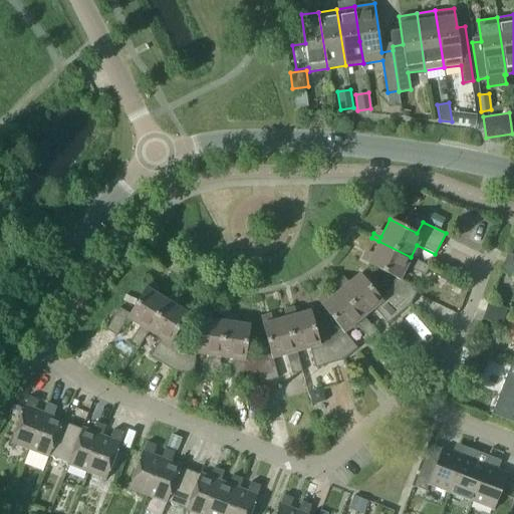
[(429,266),(411,257),(378,241),(371,253),(367,251),(364,255),(362,255),(360,259),(367,263),(366,263),(396,277),(389,289),(409,305),(418,288),(400,279),(406,266),(424,275),(429,266)]
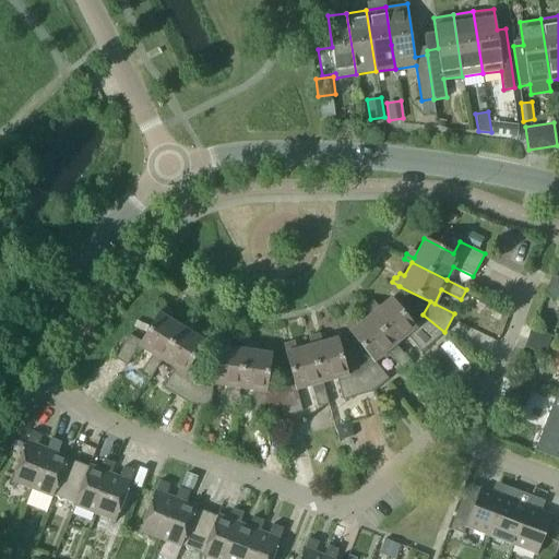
[(558,276),(551,274),(545,294),(558,299),(558,276)]
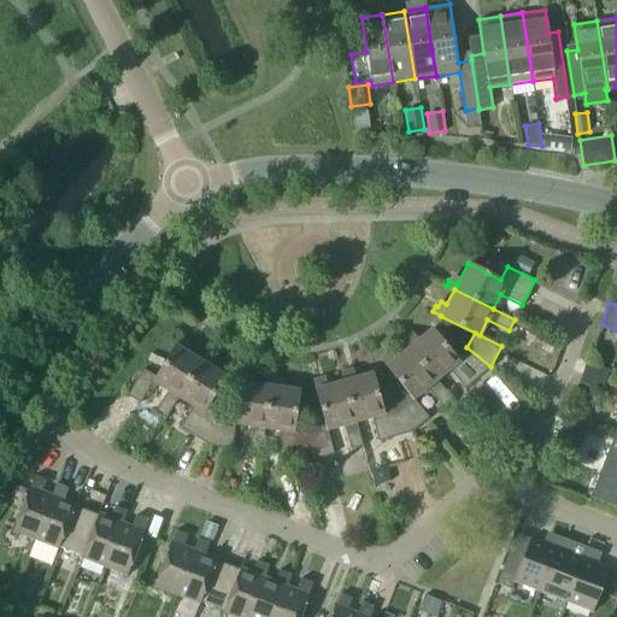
[(401,340),(407,347),(409,346),(435,380),(448,370),(464,388),(491,366),(466,347),(454,357),(430,328),(417,339),(413,334),(409,338),(406,336),(401,340)]
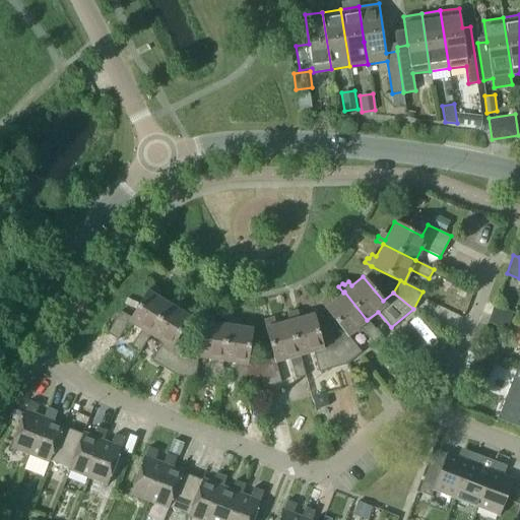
[(169,304),(168,304),(156,297),(158,291),(154,289),(155,287),(151,284),(147,290),(146,290),(130,318),(120,311),(106,332),(117,339),(128,322),(140,330),(130,347),(138,352),(149,335),(169,304)]
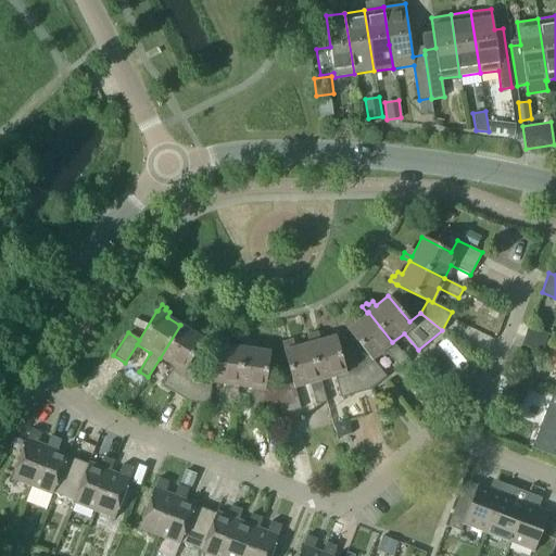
[(357,365),(370,389),(386,377),(371,359),(383,350),(397,366),(406,359),(392,342),(368,312),(367,313),(356,323),(352,317),(348,321),(346,319),(342,323),(346,329),(368,356),(357,365)]
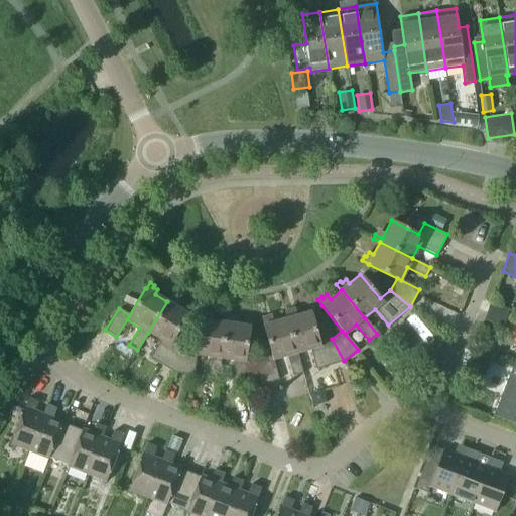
[(170,295),(166,301),(167,301),(148,333),(160,340),(149,357),(174,372),(182,349),(171,342),(188,314),(175,306),(178,302),(173,299),(174,297),(170,295)]
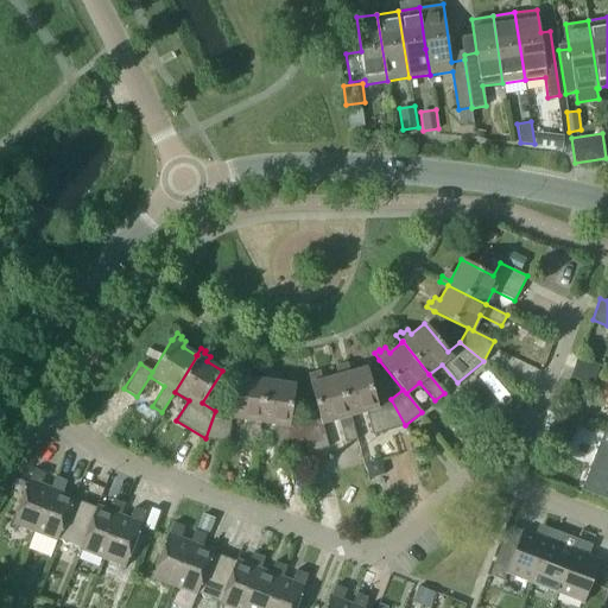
[(600,365),(578,356),(570,378),(591,386),(600,365)]
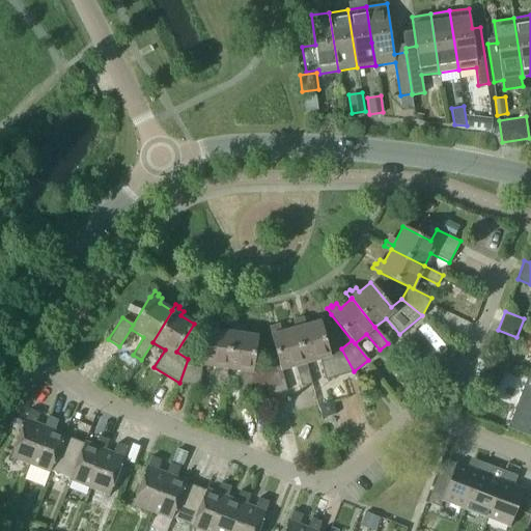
[(292,320),(295,328),(305,363),(319,359),(325,380),(354,371),(341,348),(329,352),(319,320),(305,325),(303,319),(298,320),(298,318),(292,320)]
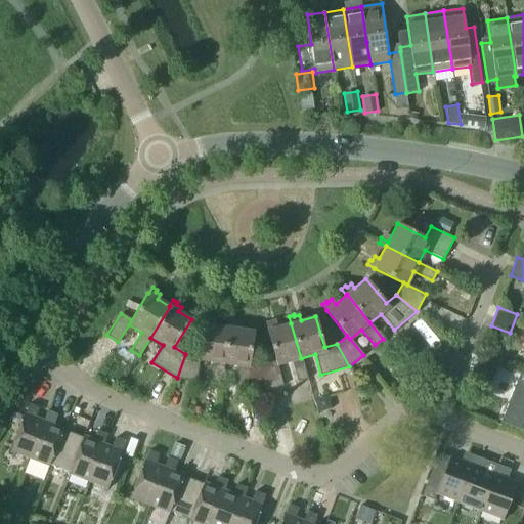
[(229,328),(228,328),(214,325),(215,320),(210,319),(210,317),(205,316),(204,324),(199,355),(185,354),(177,378),(195,381),(199,360),(213,362),(211,383),(221,385),(223,364),(229,328)]
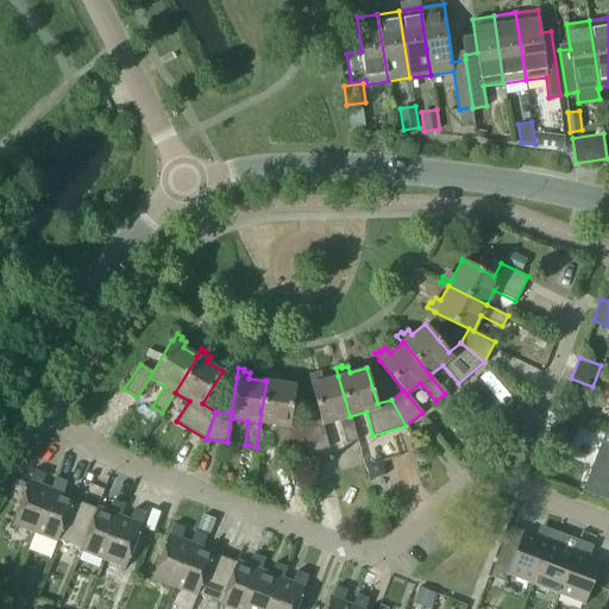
[(267,372),(265,381),(267,381),(259,424),(276,426),(272,449),(307,454),(305,424),(289,422),(295,385),(277,383),(278,376),(272,375),(272,372),(267,372)]
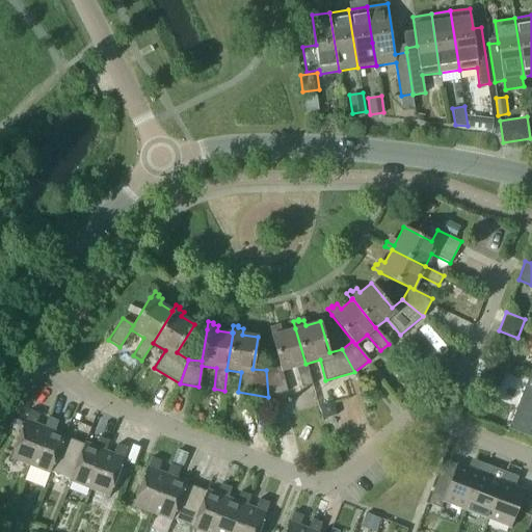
[(295,328),(282,333),(280,327),(274,328),(274,326),(268,327),(271,336),(270,336),(280,368),(266,370),(268,397),(287,391),(281,371),(295,367),(301,388),(312,384),(306,364),(295,328)]
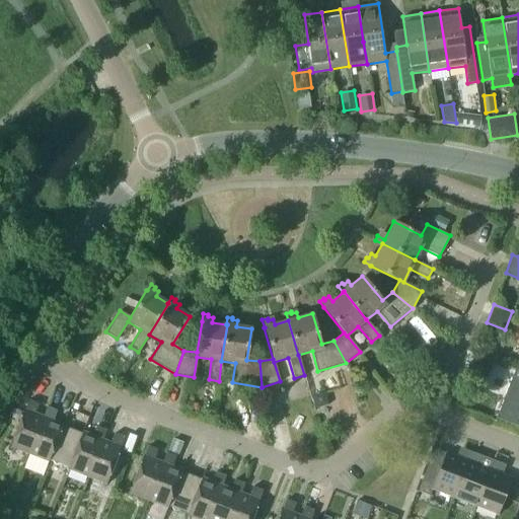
[(487,377),(494,360),(474,353),(468,370),(487,377)]
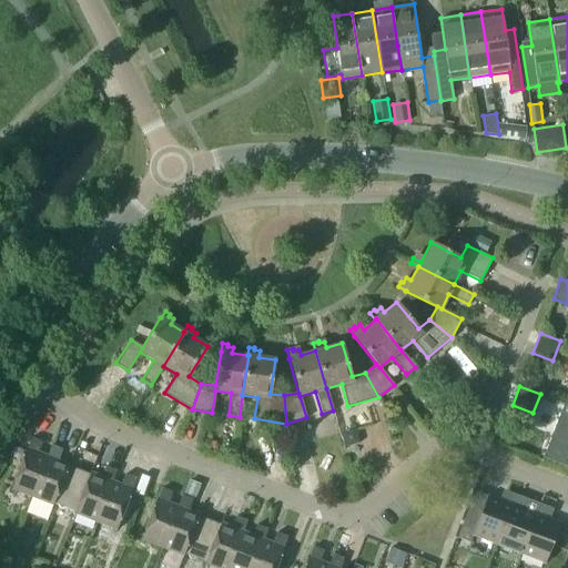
[(567,467),(567,405),(563,404),(541,457),(567,467)]
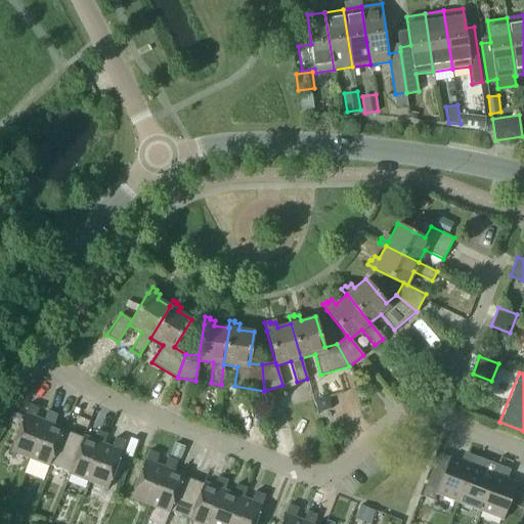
[(10,451),(29,459),(43,420),(35,417),(39,407),(29,403),(25,412),(10,451)]
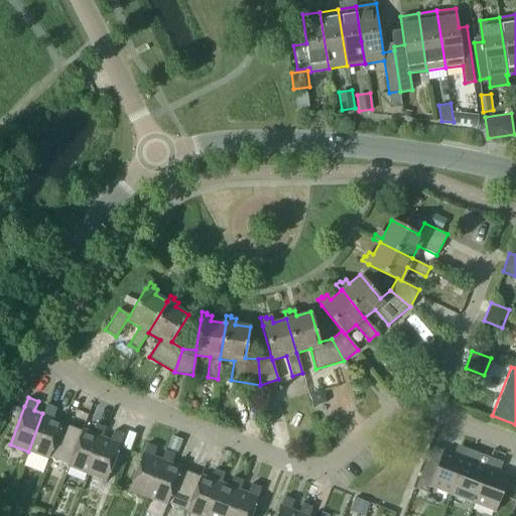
[(46,404),(42,413),(28,452),(48,460),(48,458),(62,422),(61,422),(62,421),(52,417),(56,408),(46,404)]
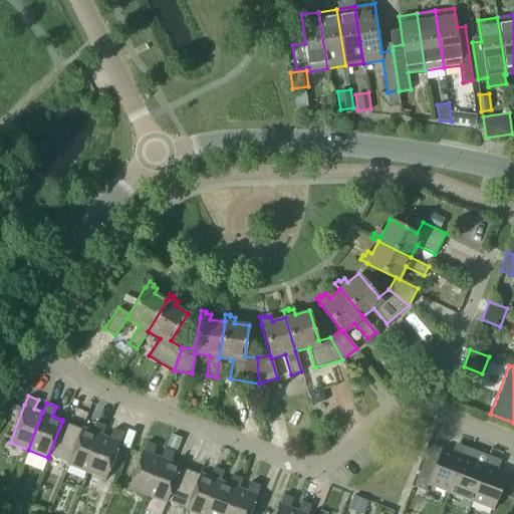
[(80,429),(62,421),(48,456),(67,464),(81,429),(80,429)]
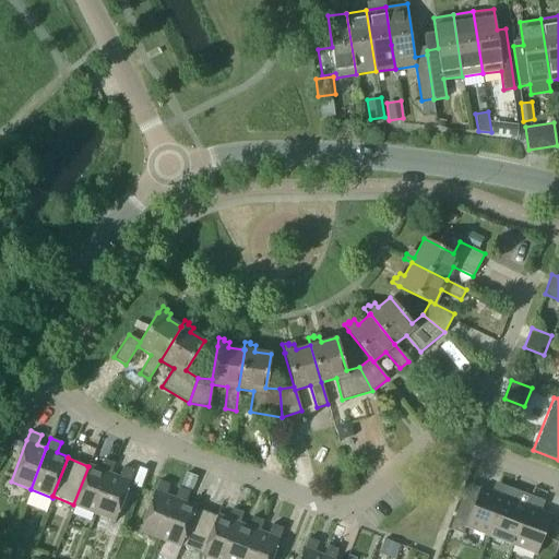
[(88,464),(87,466),(88,466),(73,504),(73,506),(94,513),(110,473),(115,462),(104,459),(99,468),(88,464)]
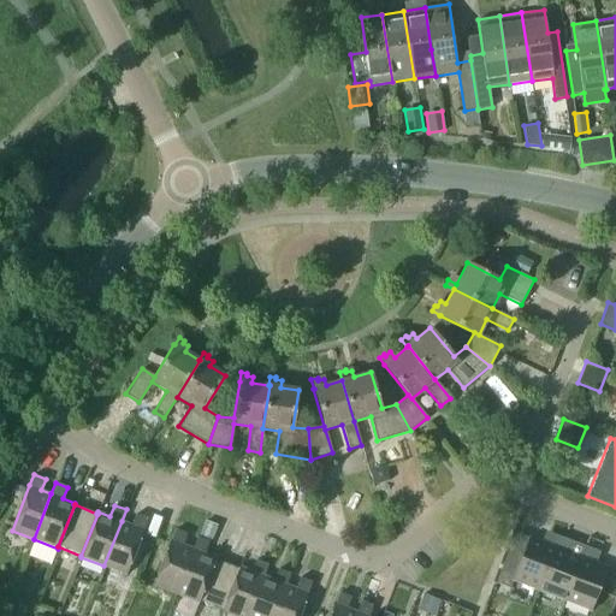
[(122,521),(104,566),(126,575),(143,529),(147,517),(135,514),(131,525),(122,521)]
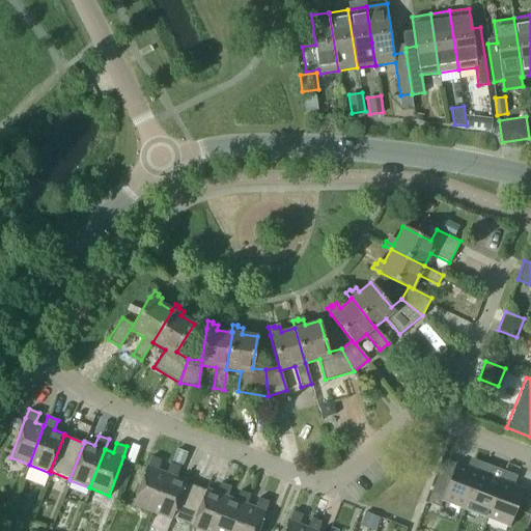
[(132,504),(150,511),(165,472),(158,469),(161,459),(150,455),(147,466),(146,466),(132,504)]
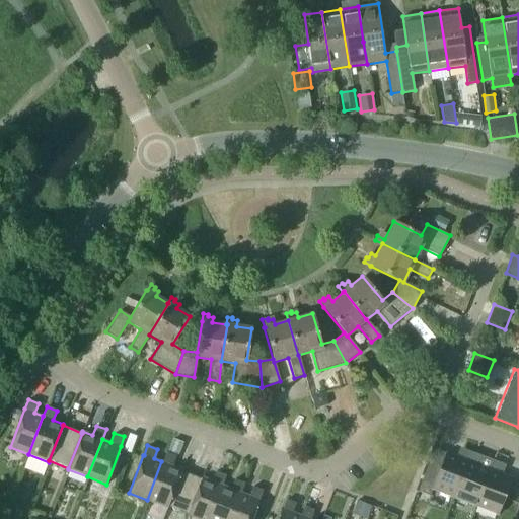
[(453,497),(471,451),(463,448),(459,457),(446,452),(438,472),(427,467),(418,491),(430,496),(432,489),(453,497)]
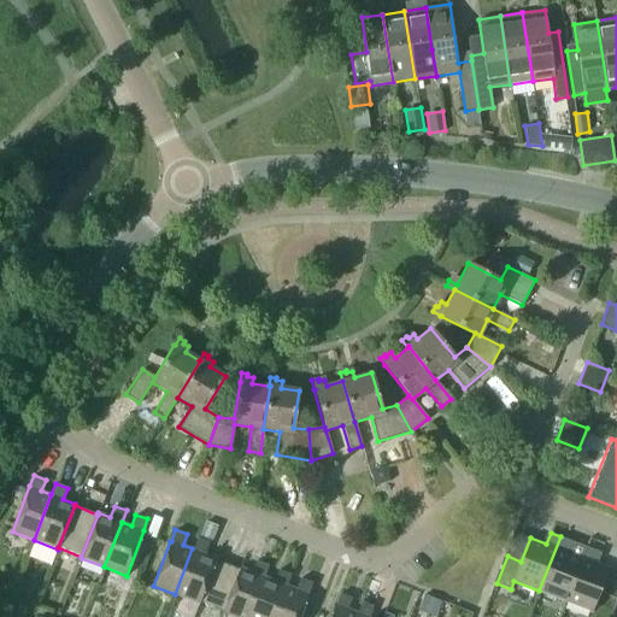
[(539,591),(565,600),(582,557),(581,557),(566,551),(570,540),(560,536),(539,591)]
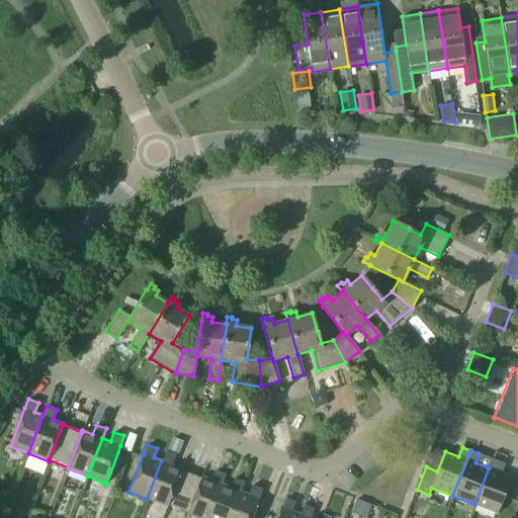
[(165,451),(161,460),(147,499),(167,507),(168,505),(181,470),(181,468),(171,464),(175,455),(165,451)]
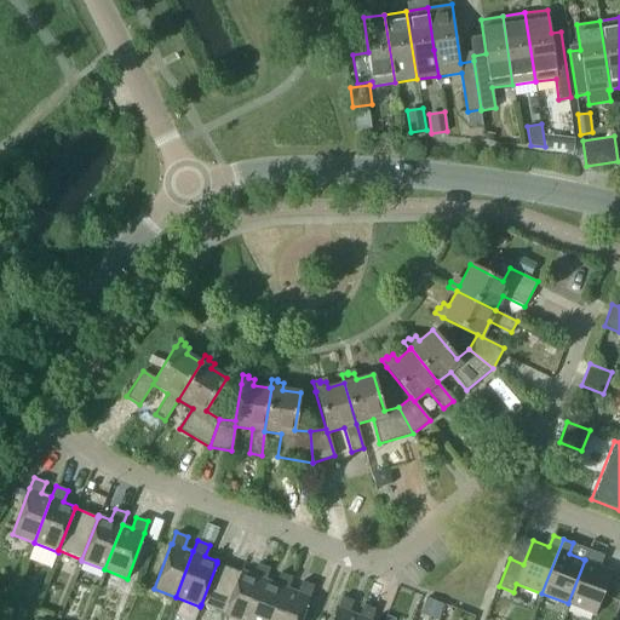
[(589,549),(584,560),(585,560),(568,603),(595,614),(612,570),(595,564),(600,554),(589,549)]
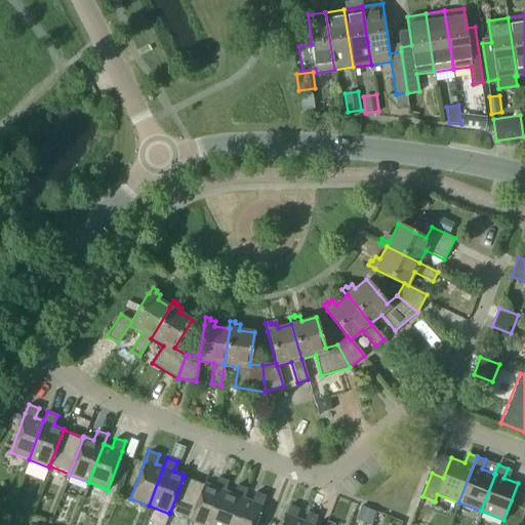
[(170,512),(190,520),(203,484),(184,477),(170,512)]
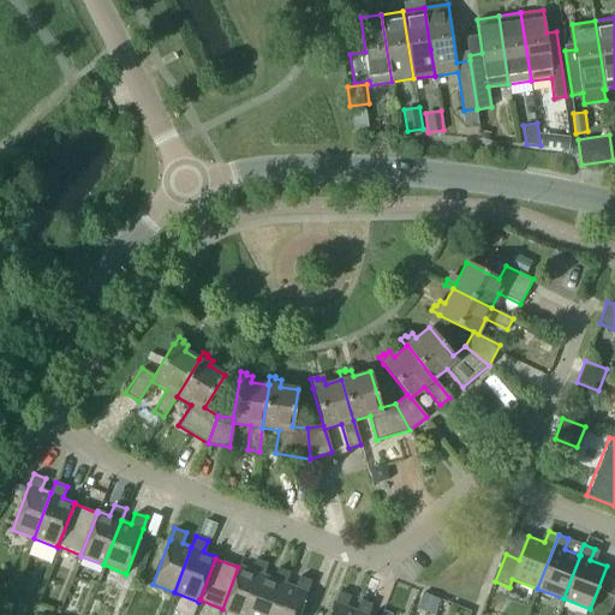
[(238,565),(238,567),(222,609),(221,610),(233,614),(246,614),(262,574),(267,563),(255,559),(250,569),(238,565)]
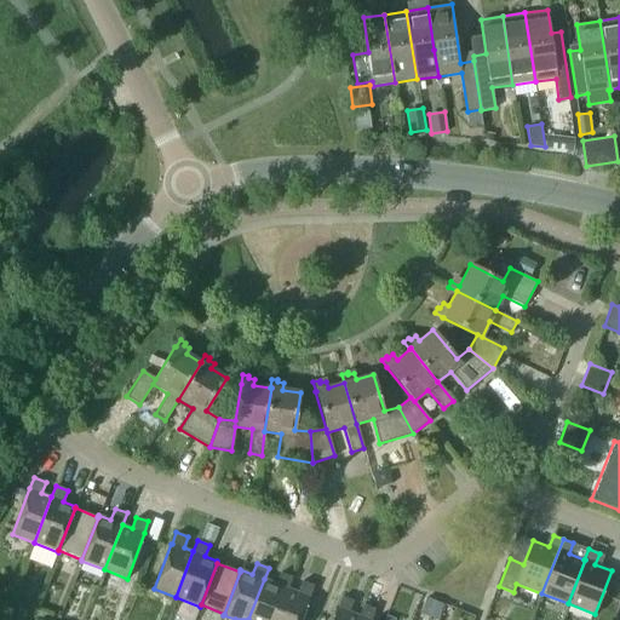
[(275,584),(264,579),(248,619),(275,619),(287,587),(292,577),(280,572),(275,584)]
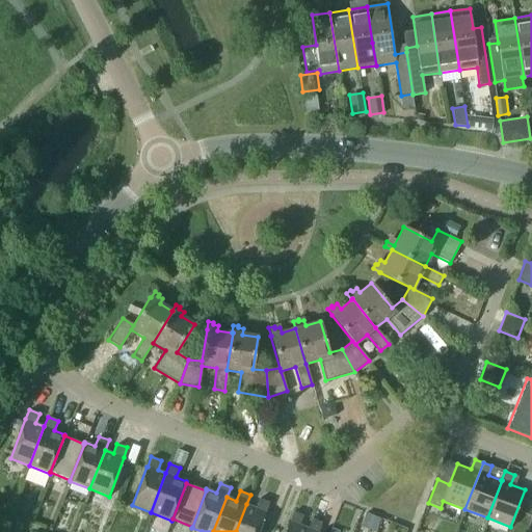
[(255,507),(246,504),(236,531),(258,531),(261,525),(266,511),(265,511),(266,510),(269,502),(259,498),(255,507)]
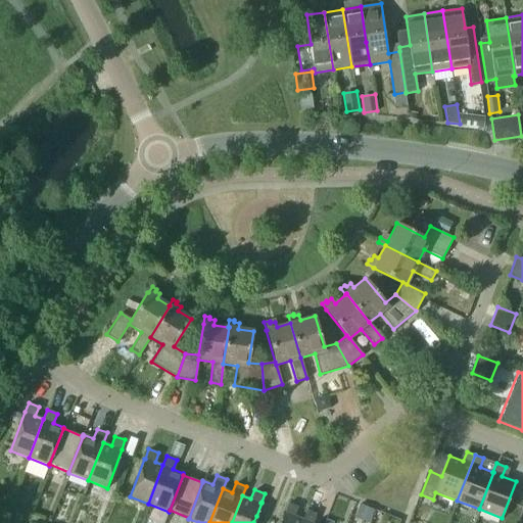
[(270,505),(262,502),(260,503),(262,503),(256,516),(265,519),(270,505)]
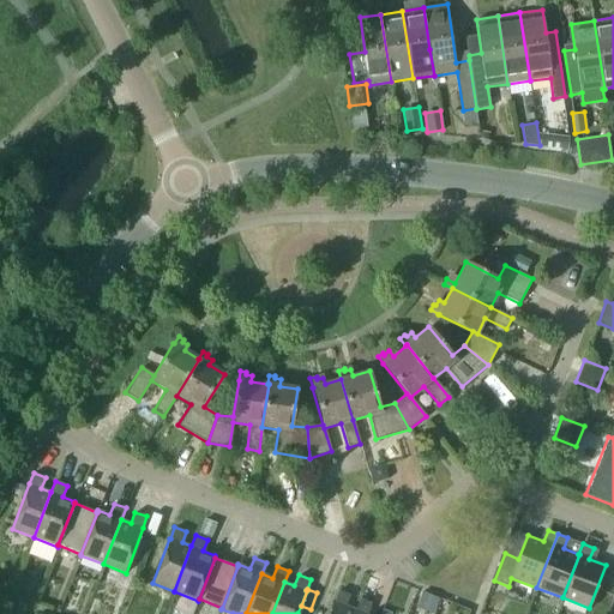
[(327,613),(353,613),(355,609),(345,606),(350,594),(338,590),(333,601),(327,613)]
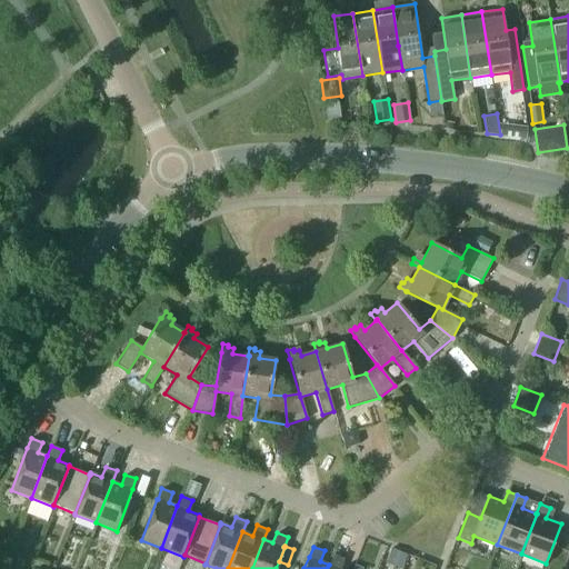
[(408,555),(390,548),(387,558),(386,561),(403,567),(408,555)]
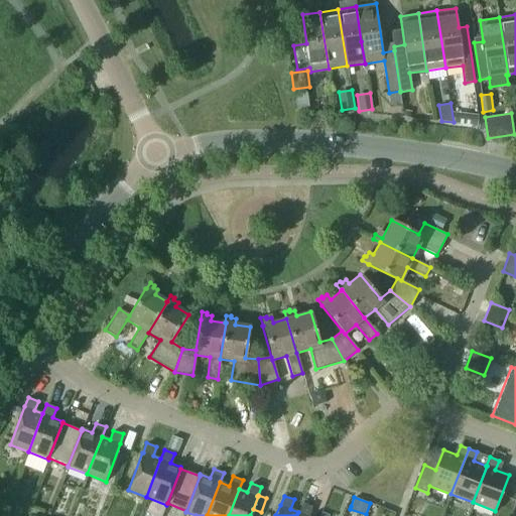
[(308,515),(312,506),(302,502),(298,512),(296,515),(308,515)]
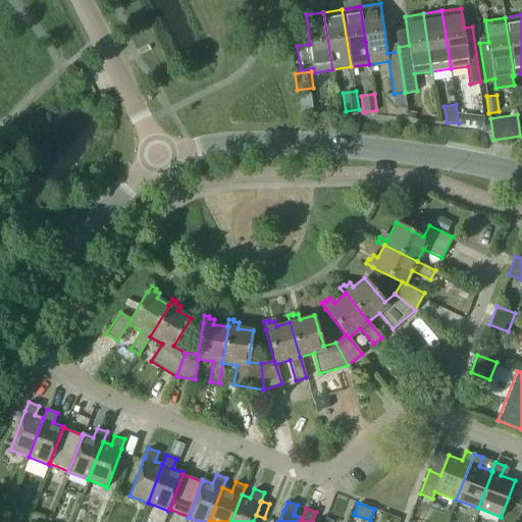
All buildings are outlined.
